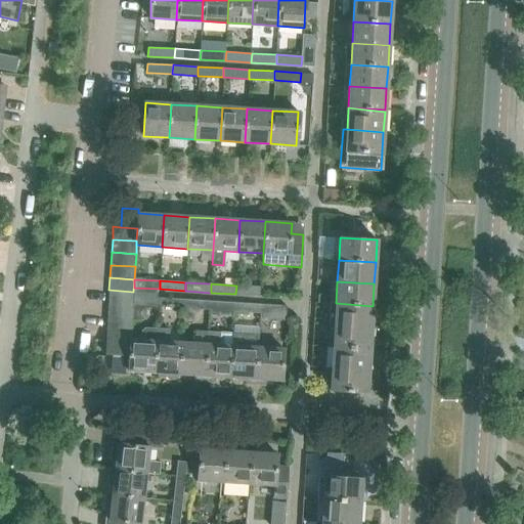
[(235,294),(261,296),(261,287),(236,286),(235,294)]
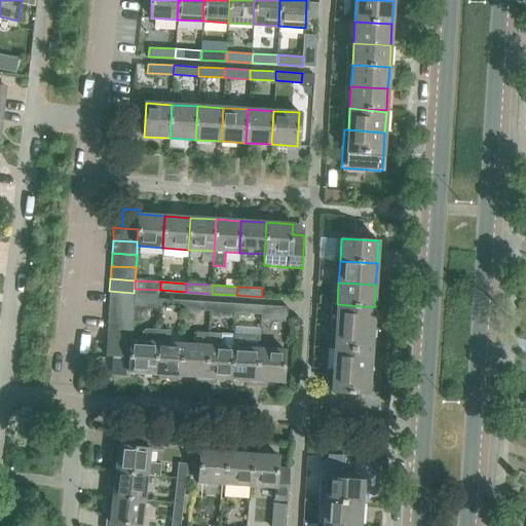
[(134,293),(109,291),(109,304),(133,305),(134,293)]
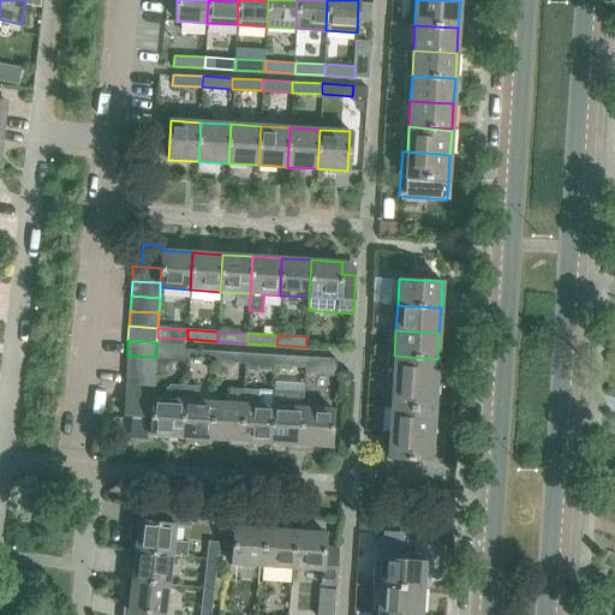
[(186,360),(186,348),(156,347),(155,357),(156,358),(186,360)]
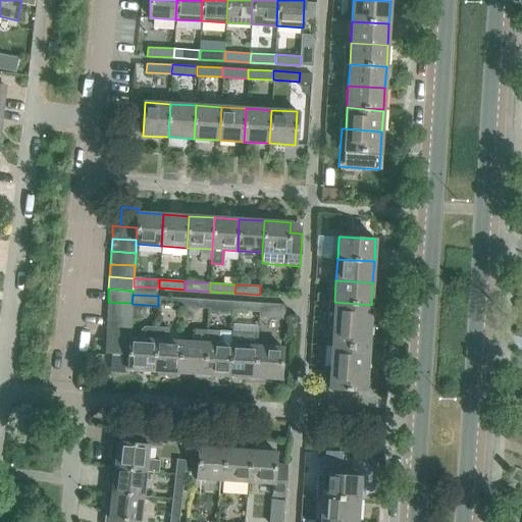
[(158,306),(183,307),(184,298),(158,296),(158,306)]
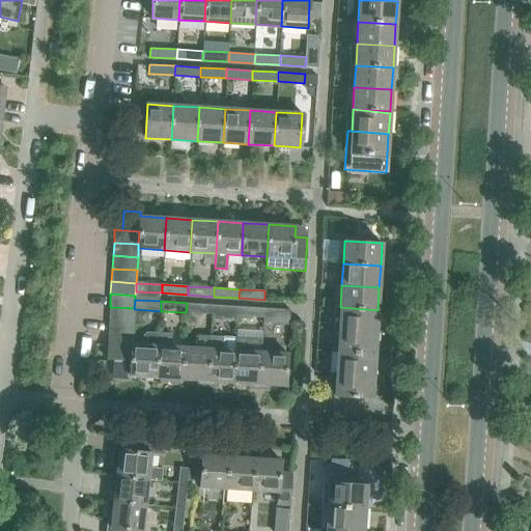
[(186,312),(212,314),(213,305),(187,303),(186,312)]
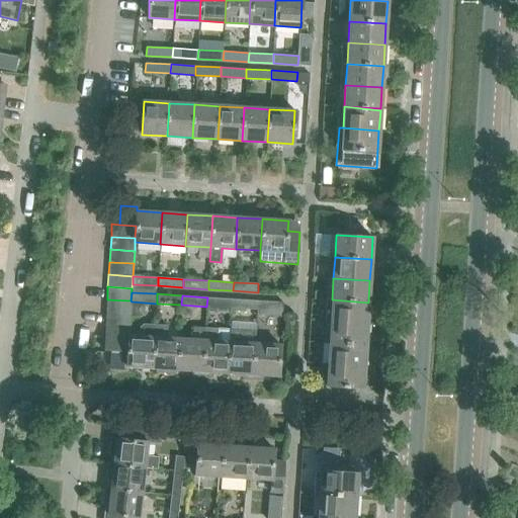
[(233,298),(207,297),(206,307),(232,308),(233,298)]
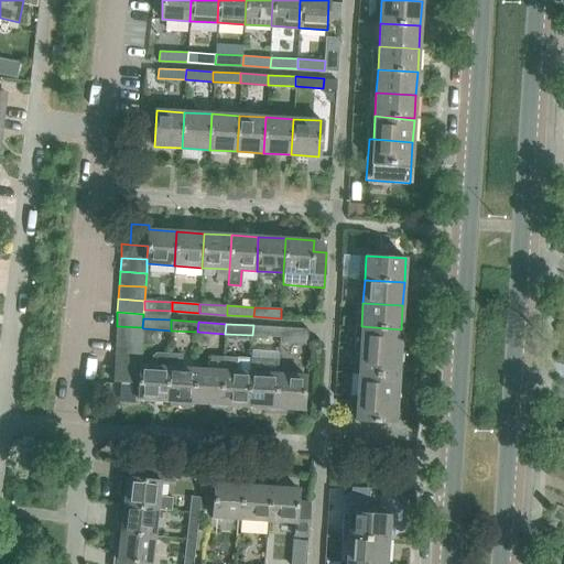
[(253,325),(252,335),(280,337),(281,327),(253,325)]
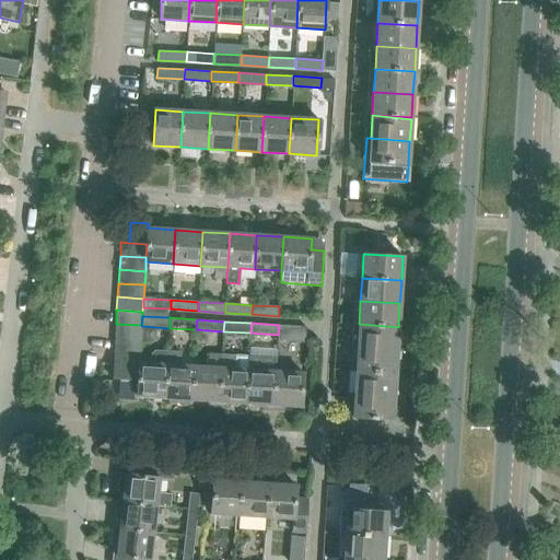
[(141,325),(116,324),(115,337),(140,339),(141,325)]
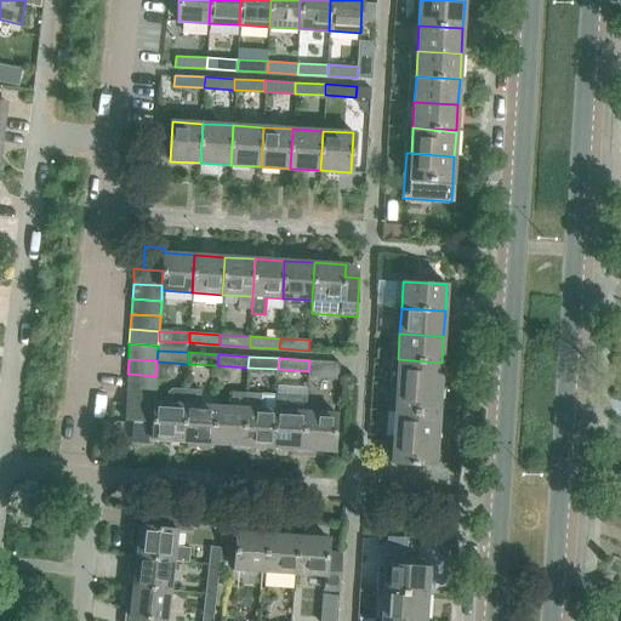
[(440,388),(442,363),(398,359),(397,385),(440,388)]
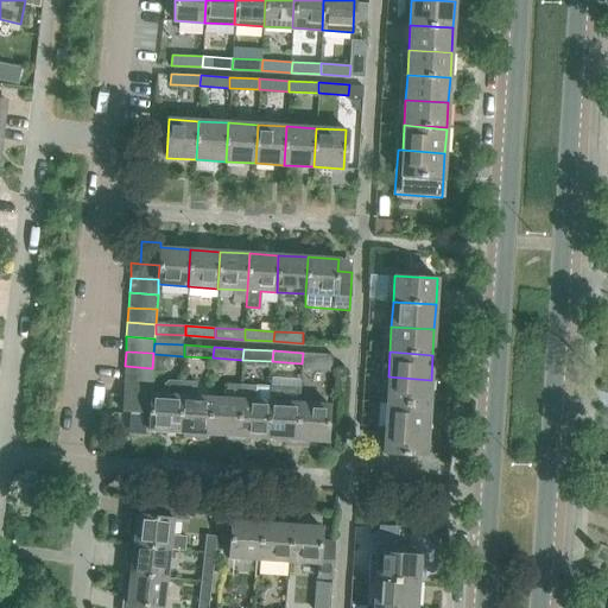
[(302,369),(331,372),(333,354),(303,353),(302,363),(302,369)]
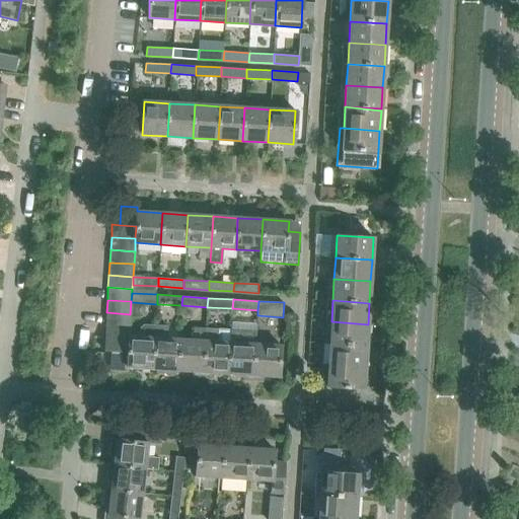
[(131,314),(130,314),(106,312),(105,325),(130,326),(131,314)]
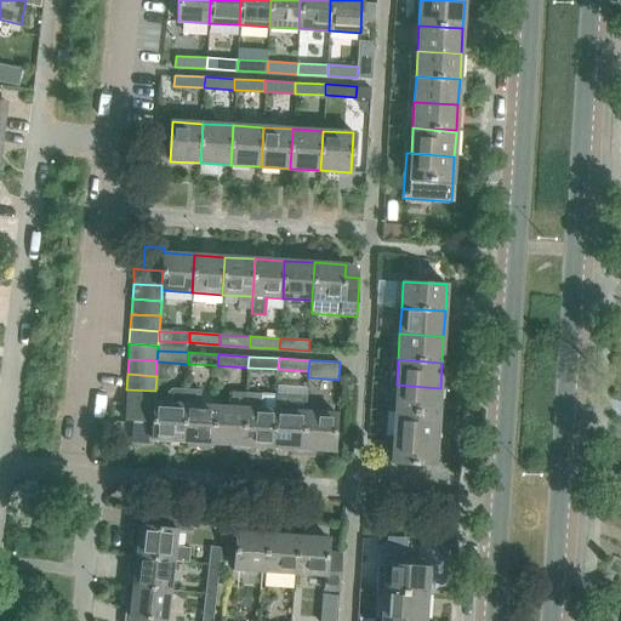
[(438,414),(440,388),(397,385),(394,411),(438,414)]
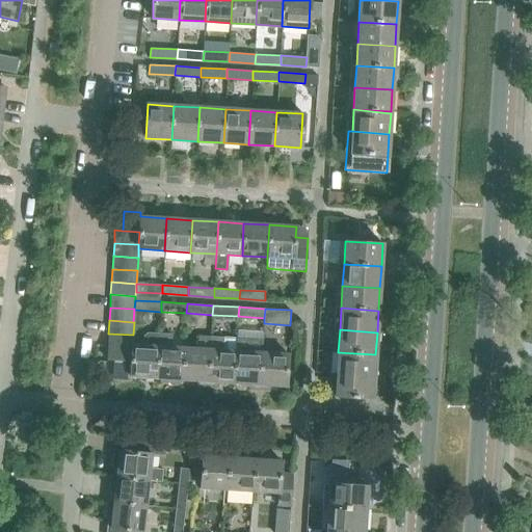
[(130,380),(130,376),(157,378),(159,335),(147,334),(145,345),(132,344),(133,342),(115,341),(114,347),(107,346),(107,360),(114,360),(113,379),(130,380)]
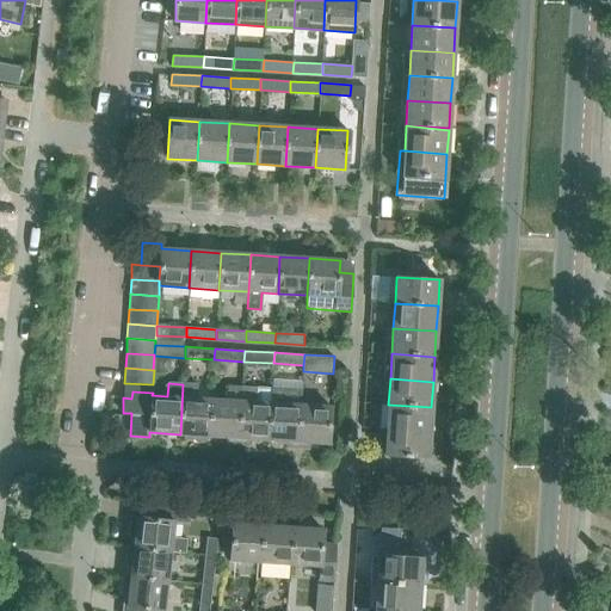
[(153,384),(124,383),(123,397),(131,399),(133,392),(153,393),(153,384)]
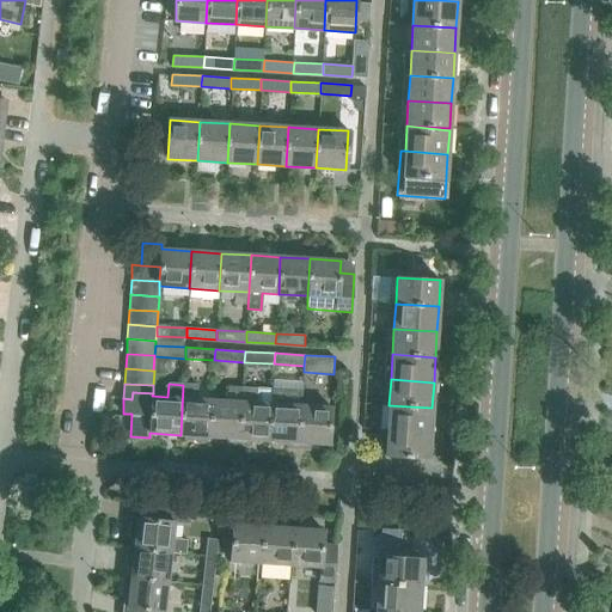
[(181,435),(195,436),(195,440),(197,444),(203,444),(208,441),(208,436),(209,438),(212,401),(197,399),(199,385),(183,385),(181,435)]
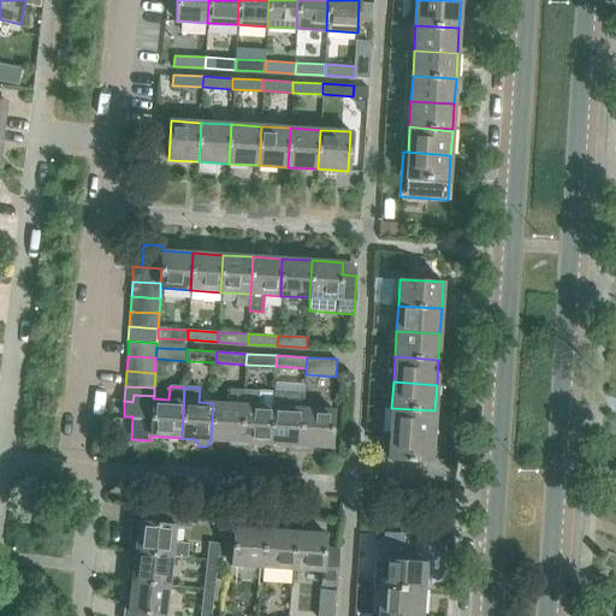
[(271,444),(300,445),(302,408),(303,394),(274,392),(271,444)]
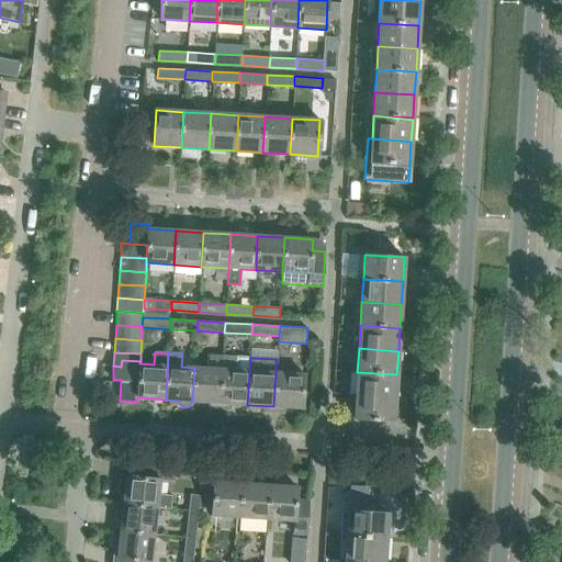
[(192,402),(220,403),(222,369),(194,368),(192,402)]
